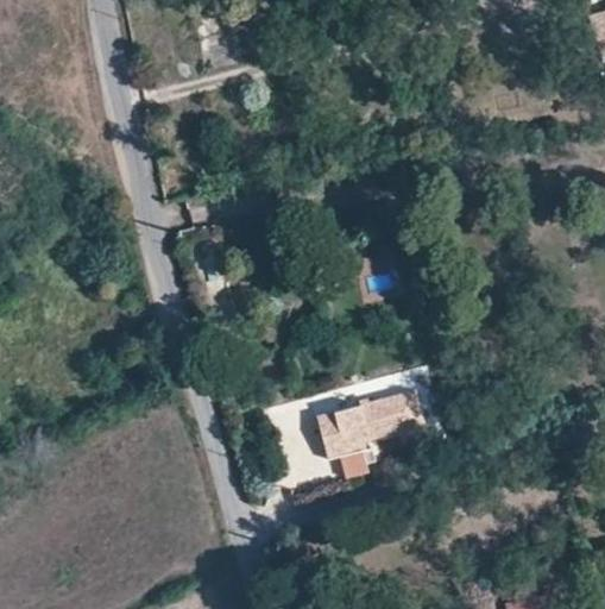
[(371,439),(424,425),(415,390),(361,405),(371,439)]
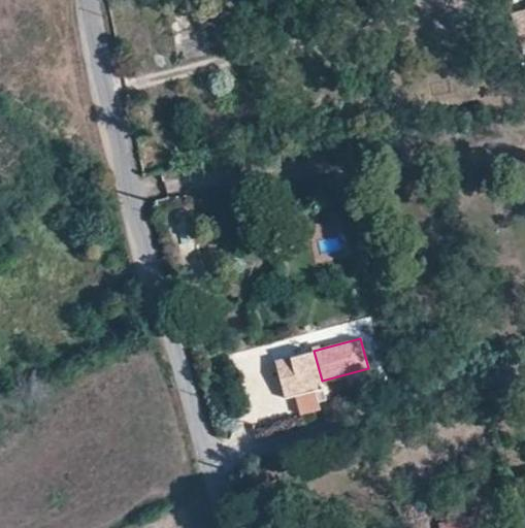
[(293,371),(279,375),(285,399),(308,392),(306,385),(322,381),(314,351),(289,357),(293,371)]
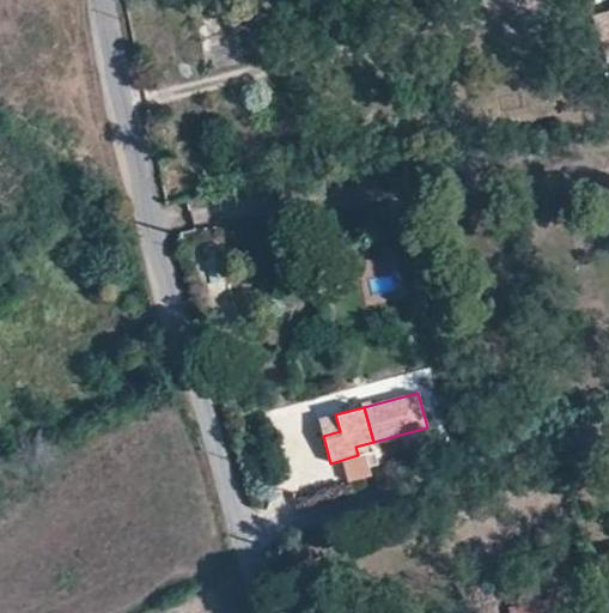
[(318,419),(323,436),(340,431),(335,414),(318,419)]
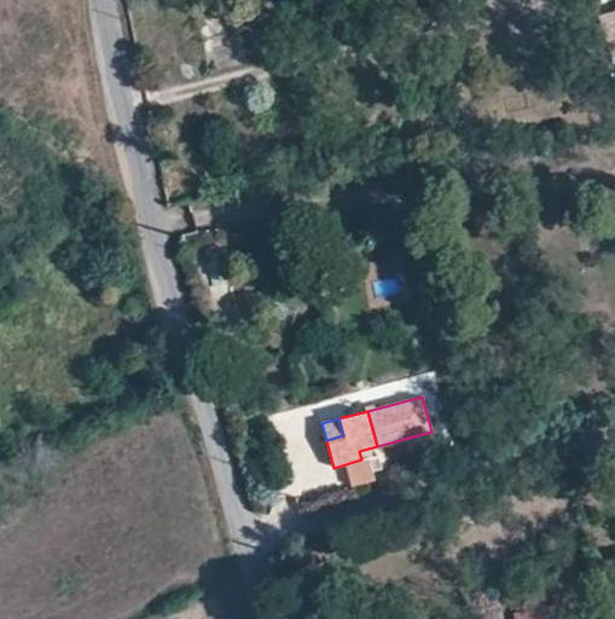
[(371,470),(383,467),(379,455),(369,458),(371,470)]
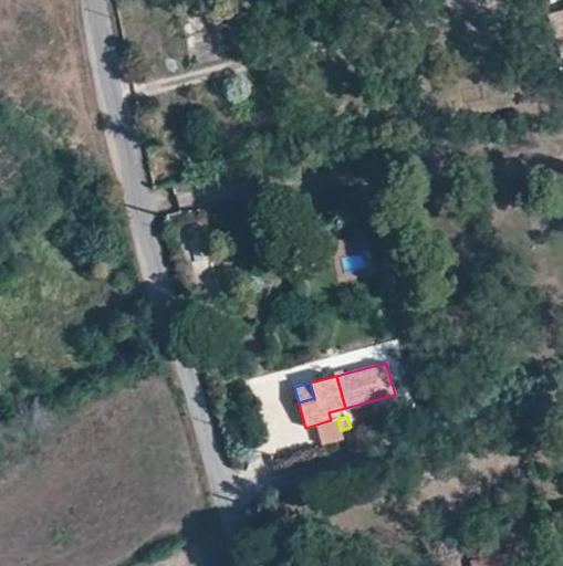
[(469,565),(506,565),(503,552),(468,559),(469,565)]
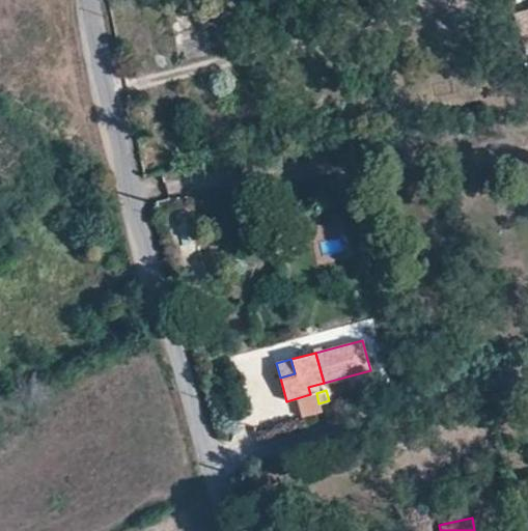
All buildings are outlined.
